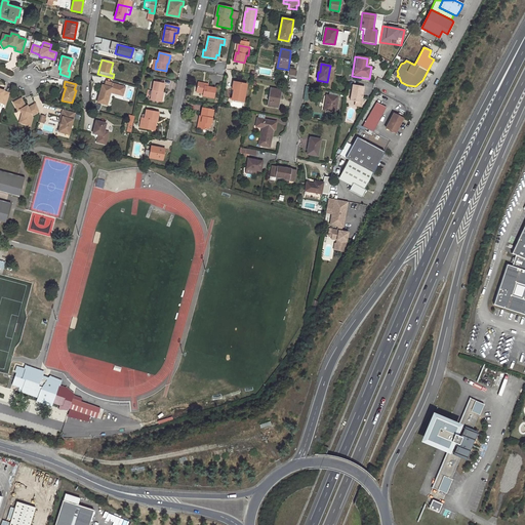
[(162,92),(164,84),(162,83),(157,82),(154,82),(151,101),(159,103),(161,92),(162,92)]
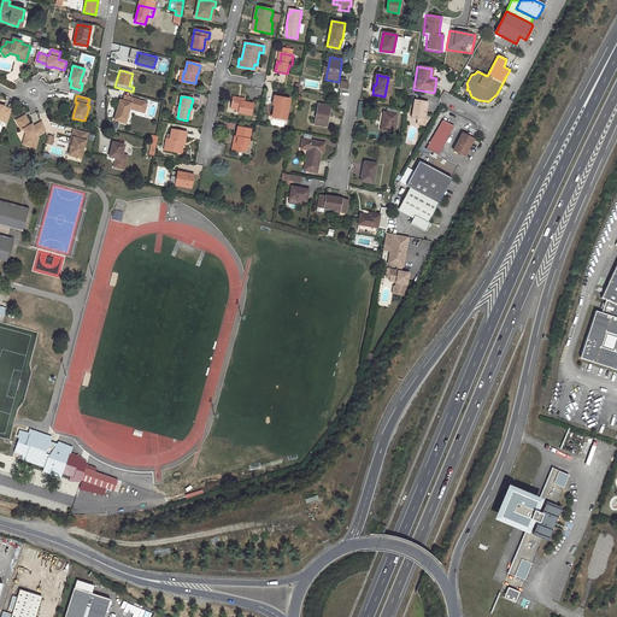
[(239,113),(251,116),(253,104),(245,103),(239,101),(240,98),(233,97),(231,109),(240,110),(239,113)]
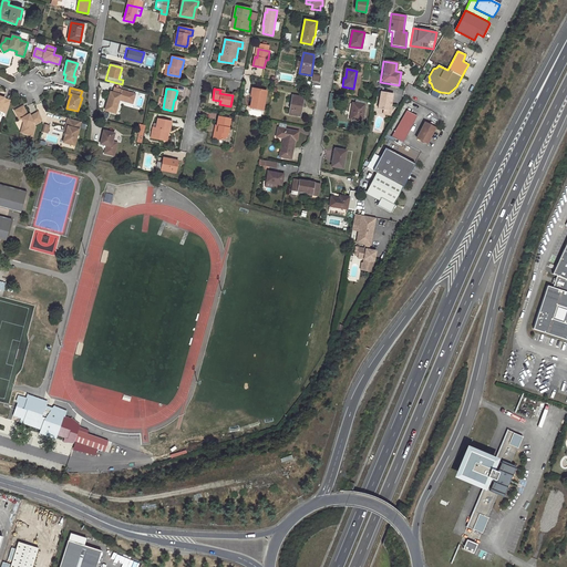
[(253,96),(250,107),(264,111),(267,91),(255,89),(254,96),(253,96)]
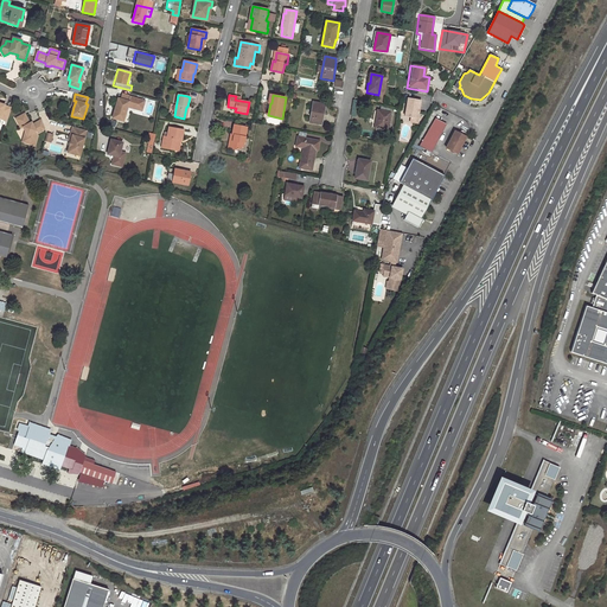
[(144,101),(128,96),(127,101),(119,98),(117,98),(112,117),(125,121),(128,107),(133,108),(136,107),(142,108),(144,101)]
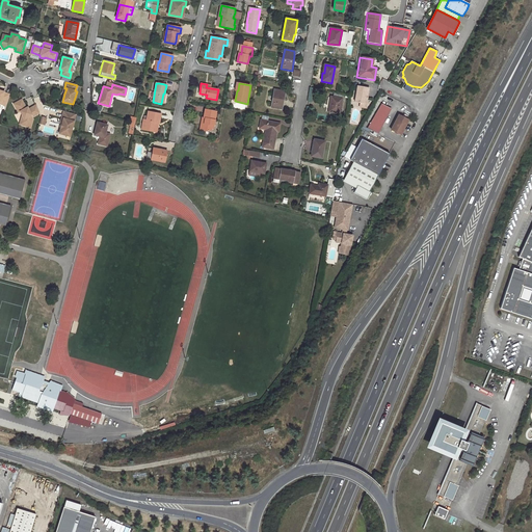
[(367,99),(367,96),(368,96),(369,88),(357,86),(355,102),(365,103),(366,99),(367,99)]
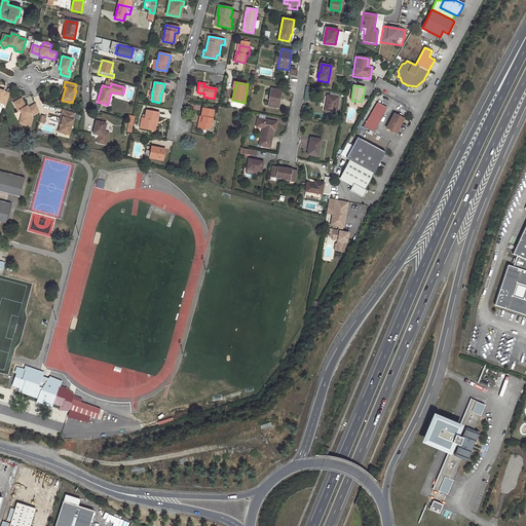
[(271,88),(268,106),(278,108),(282,90),(271,88)]
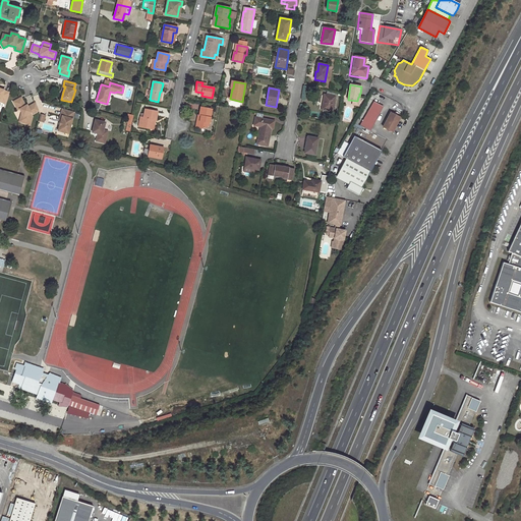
[(6,104),(9,93),(4,91),(0,89),(0,100),(1,100),(0,102),(6,104)]
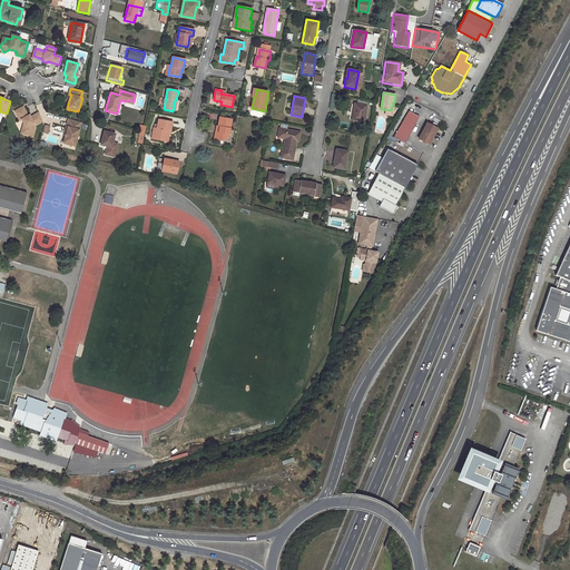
[(364,123),(366,106),(365,106),(366,104),(366,101),(357,100),(356,105),(354,104),(352,120),(364,123)]
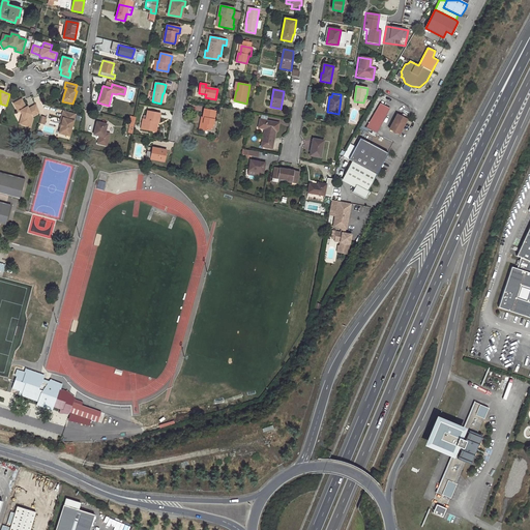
[(39,113),(36,105),(28,109),(27,107),(26,108),(22,99),(13,104),(18,112),(20,111),(24,118),(23,121),(22,124),(30,127),(32,119),(31,117),(39,113)]
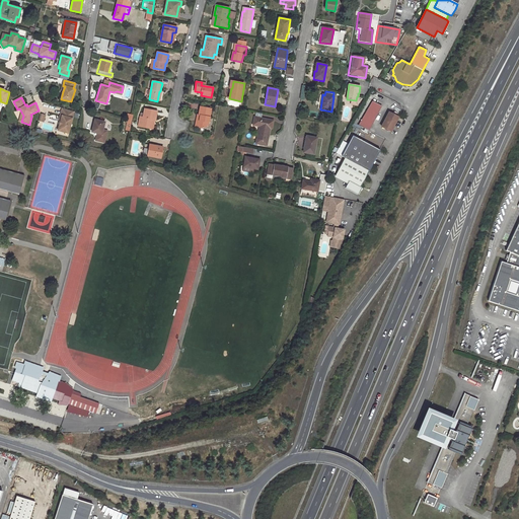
[(372,101),(359,125),(369,131),(382,105),(372,101)]
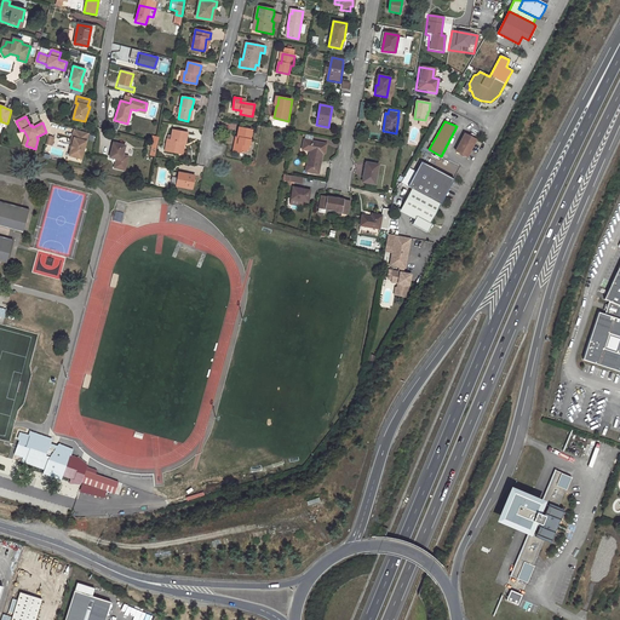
[(244,153),(250,149),(253,130),(239,127),(237,137),(240,138),(239,144),(235,143),(233,151),(244,153)]
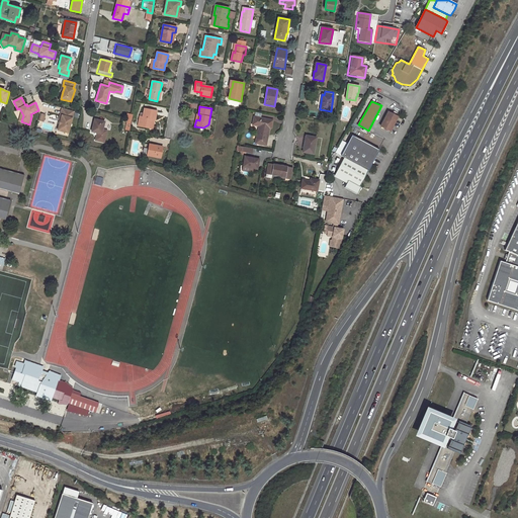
[(62,115),(60,120),(58,131),(68,133),(74,111),(62,108),(60,115),(62,115)]
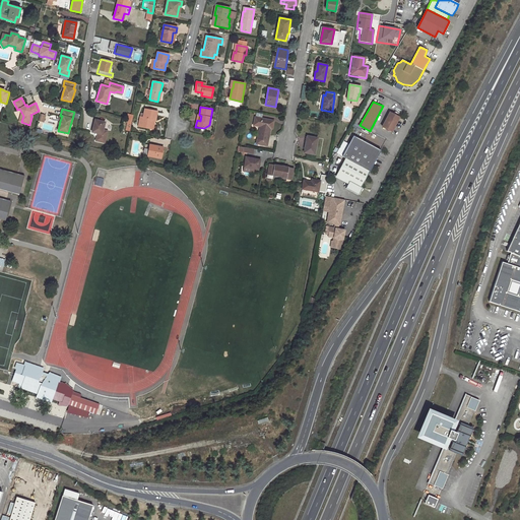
[(154,122),(154,120),(155,120),(157,112),(142,109),(139,122),(141,123),(140,127),(151,129),(152,122),(154,122)]
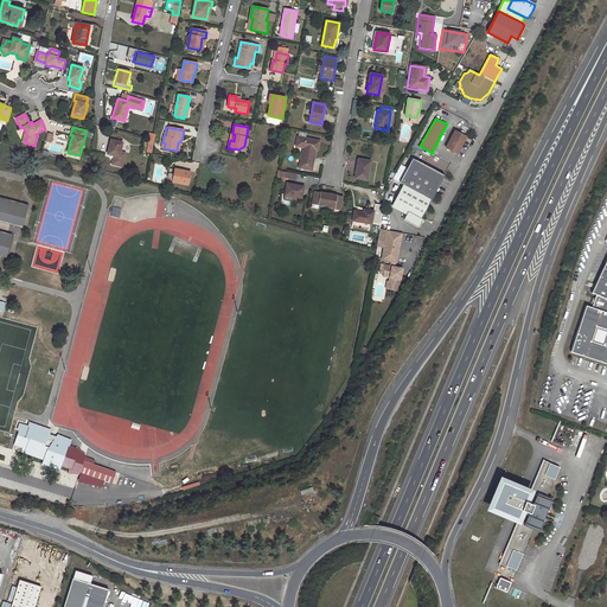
[(466,136),(455,131),(447,146),(447,148),(458,154),(462,145),(466,136)]
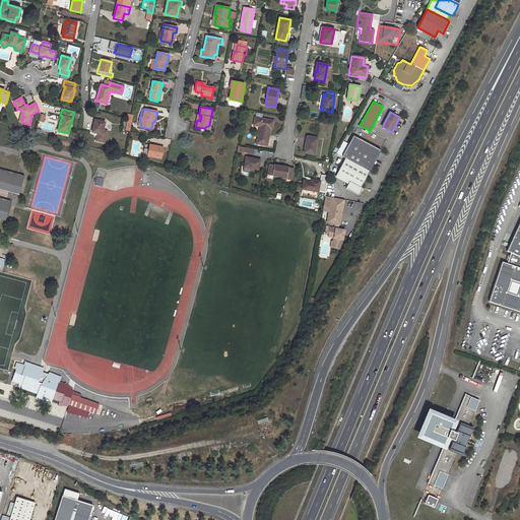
[(260,126),(257,143),(267,145),(270,128),(272,129),(273,121),(255,117),(254,125),(260,126)]
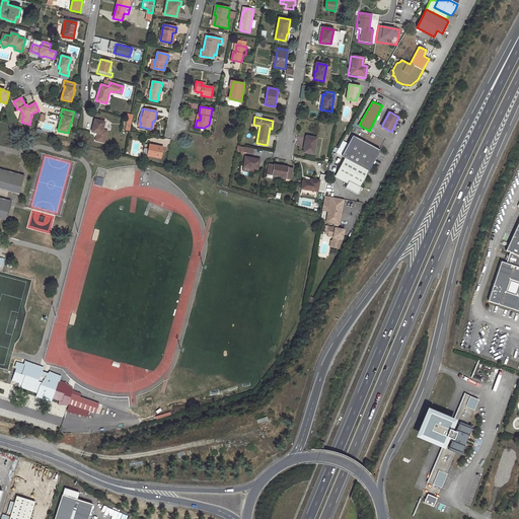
[(91,132),(101,134),(104,122),(96,120),(94,127),(93,127),(91,132)]
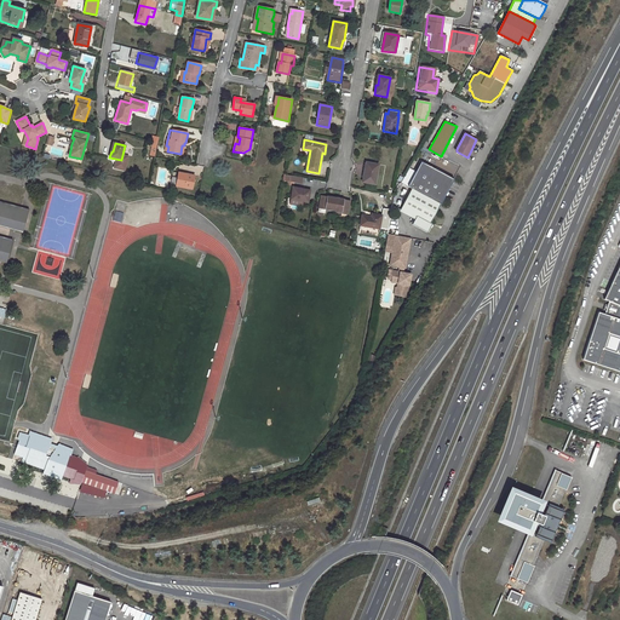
[(366,162),(362,182),(374,184),(378,165),(366,162)]
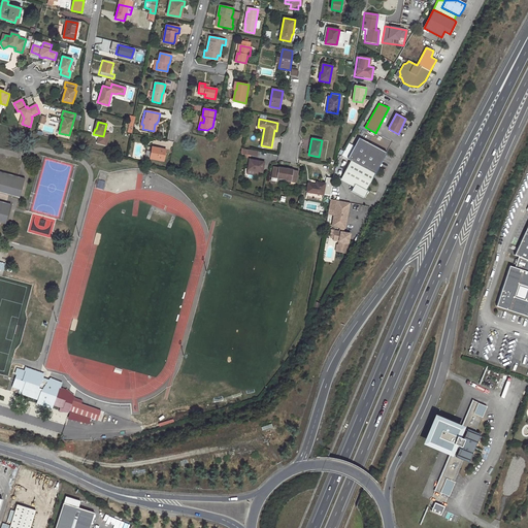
[(387,153),(359,138),(348,159),(351,161),(375,173),(383,160),(387,153)]
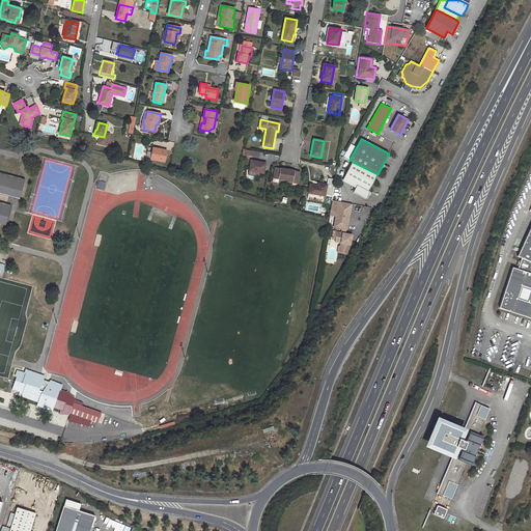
[(167,150),(154,147),(150,160),(165,162),(167,150)]
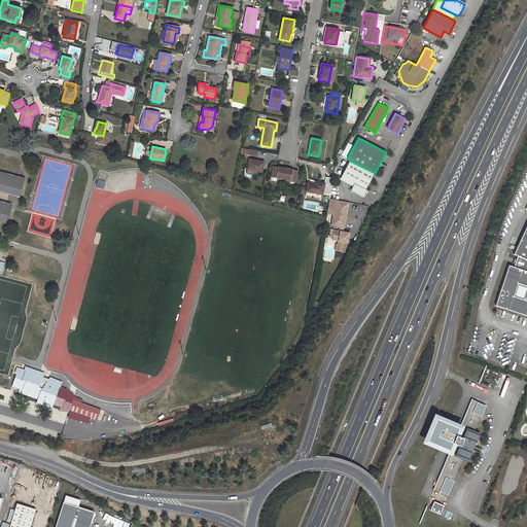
[(240,147),(239,154),(247,155),(248,155),(256,156),(257,150),(240,147)]
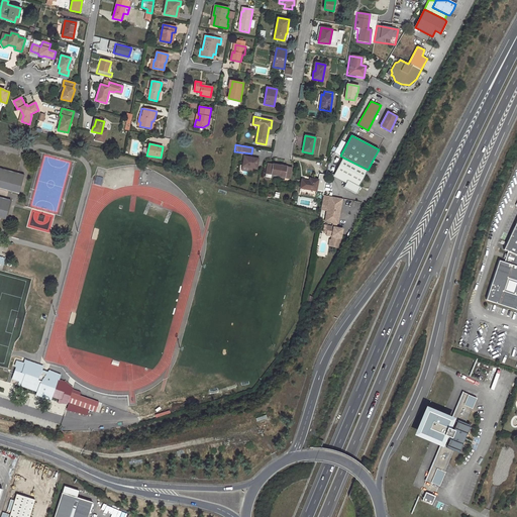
[(242,167),(256,169),(259,160),(244,157),(242,167)]
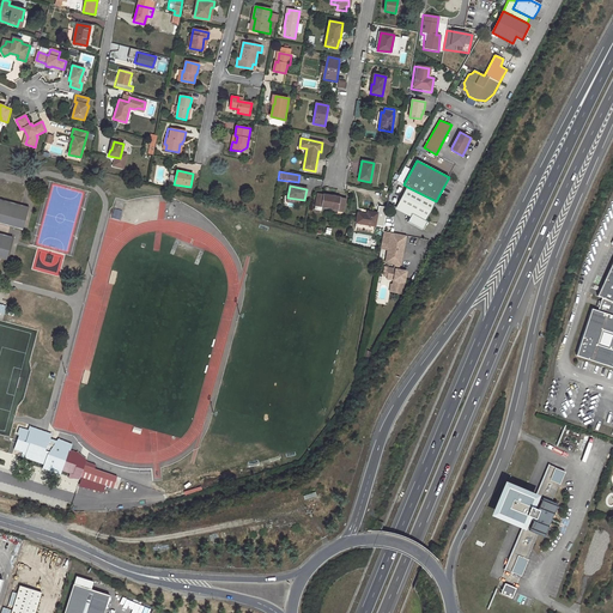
[(436,201),(407,187),(398,206),(413,213),(408,222),(424,230),(428,222),(426,220),(430,213),(436,201)]
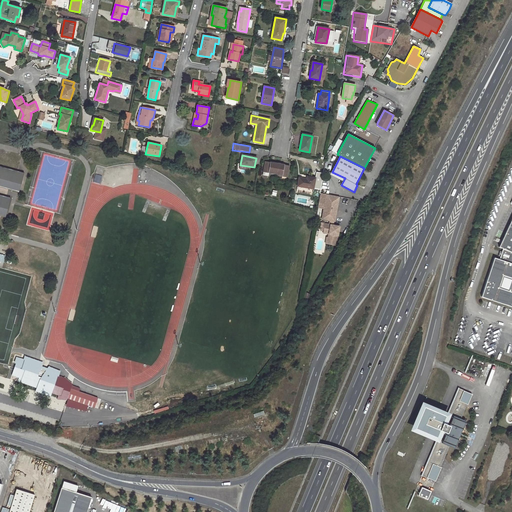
[(269,173),(282,175),(282,178),(286,179),(289,166),(265,161),(263,175),(268,176),(269,173)]
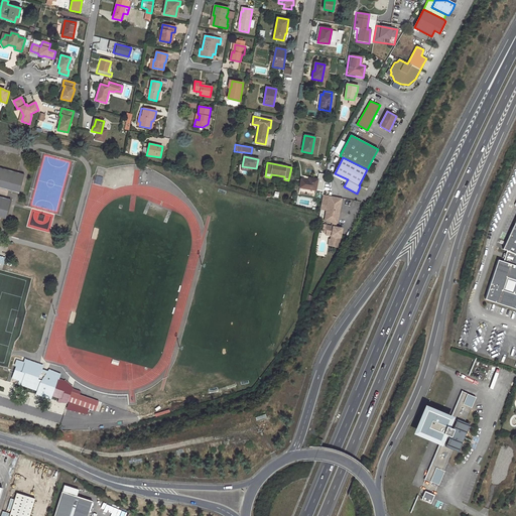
[(0,216),(5,218),(10,200),(0,197),(0,187),(18,192),(23,175),(0,168),(0,216)]
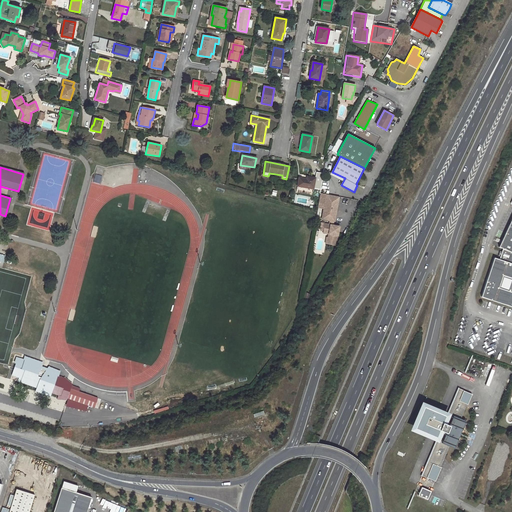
[(297,190),(313,192),(315,178),(300,175),(297,190)]
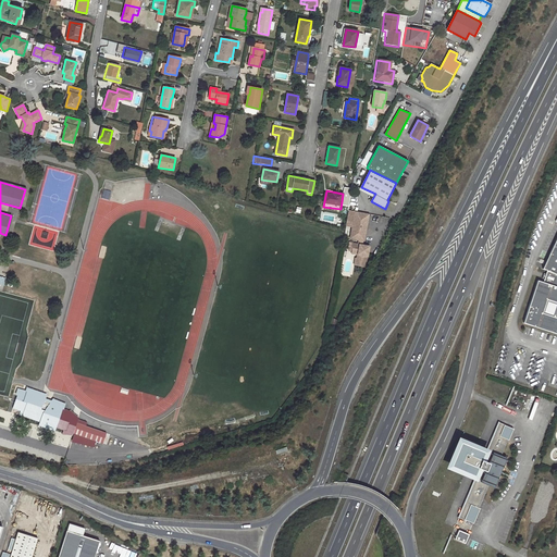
[(369,214),(356,212),(350,238),(359,240),(358,245),(354,244),(353,251),(358,252),(357,255),(356,259),(355,259),(354,265),(363,268),(364,261),(366,262),(369,247),(361,246),(362,242),(363,242),(369,214)]
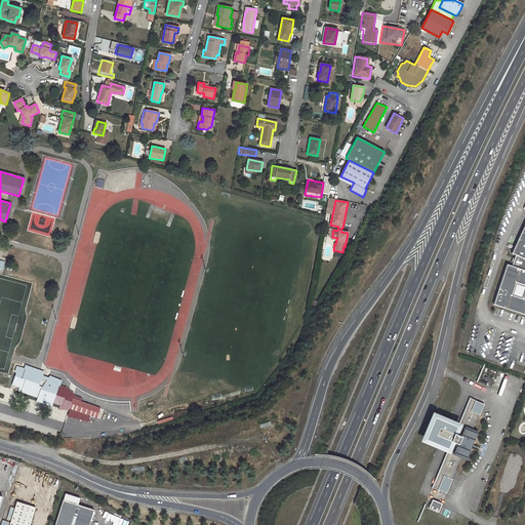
[(524,223),(512,252),(517,254),(516,257),(513,256),(511,261),(514,263),(513,266),(507,264),(494,304),(524,313),(524,223)]
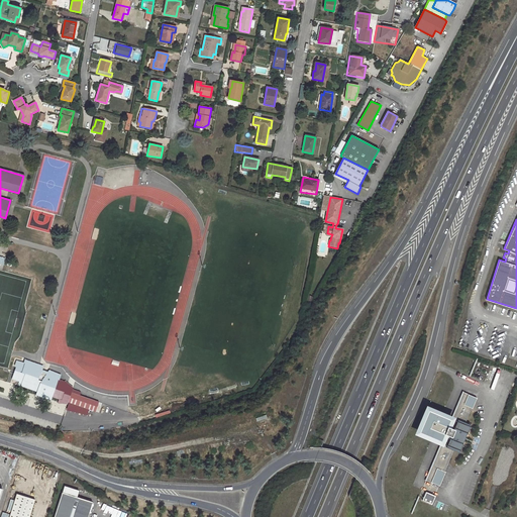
[(42,366),(26,360),(25,363),(42,369),(42,366)]
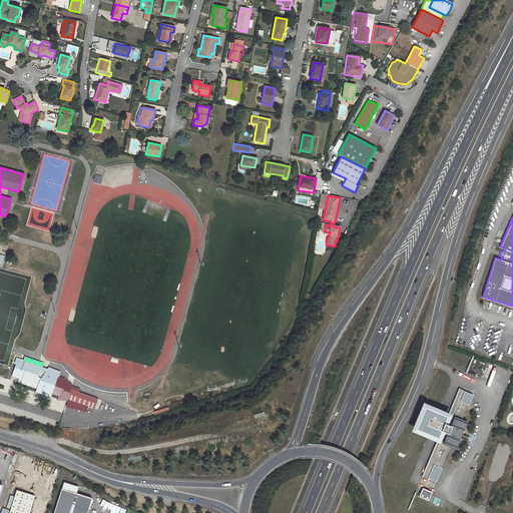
[(35,392),(50,397),(51,393),(62,397),(66,382),(57,379),(58,375),(56,373),(53,372),(50,373),(40,369),(42,366),(25,360),(24,363),(17,360),(12,376),(22,379),(21,383),(37,388),(35,392)]
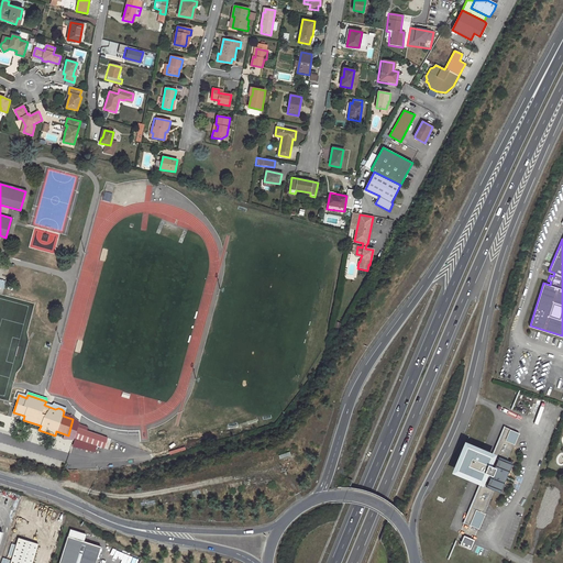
[(486,474),(481,485),(464,523),(479,530),(486,515),(485,514),(499,477),(500,475),(514,444),(515,445),(520,433),(510,430),(511,429),(505,427),(494,453),(489,466),(486,465),(483,473),(486,474)]
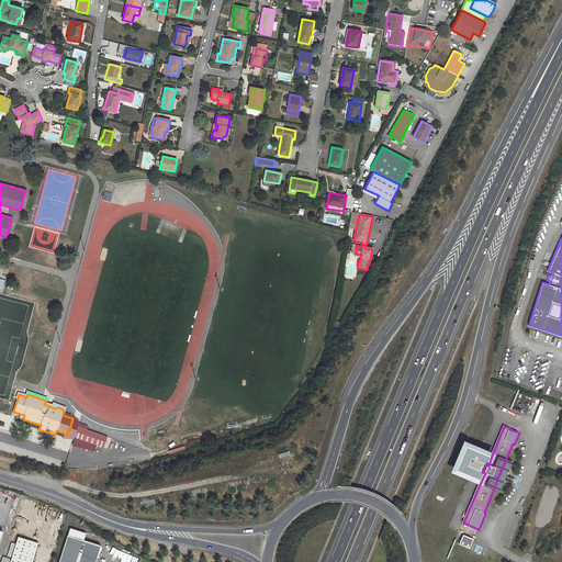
[(74,437),(103,447),(107,436),(82,428),(81,429),(76,428),(74,437)]
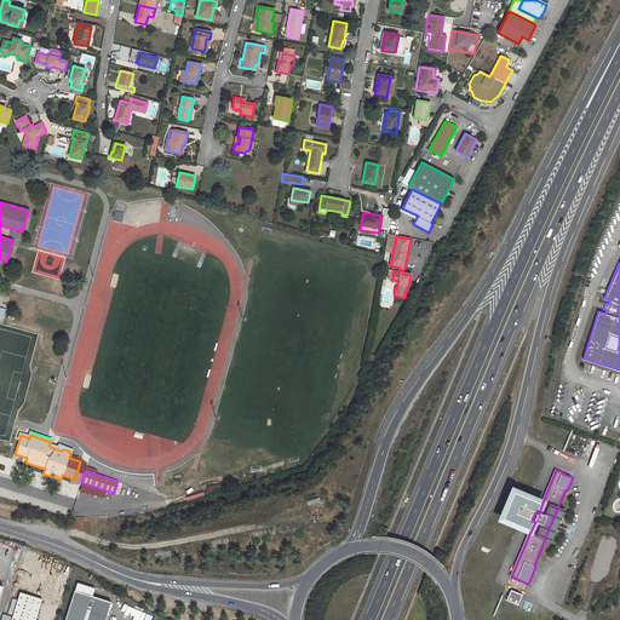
[(544,499),(522,491),(511,486),(497,521),(505,524),(529,534),(535,522),(532,521),(535,512),(539,514),(544,499)]
